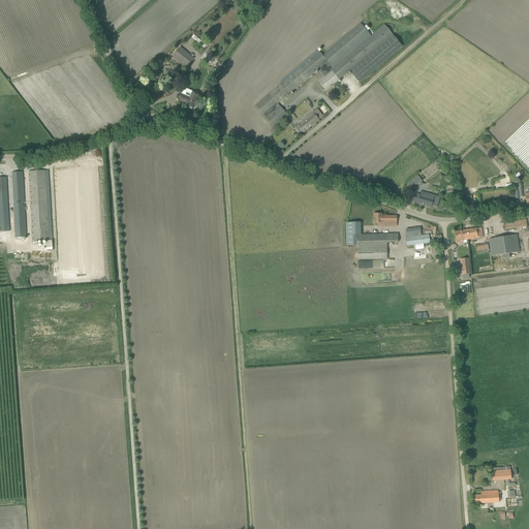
[(402,47),(393,35),(383,25),(398,13),(386,0),(336,0),(301,30),(317,49),(315,51),(316,52),(286,78),(287,79),(255,105),(274,127),(279,123),(280,124),(283,122),(282,121),(288,116),(278,103),(318,69),(323,75),(317,81),(327,91),(349,71),(360,83),(402,47)]
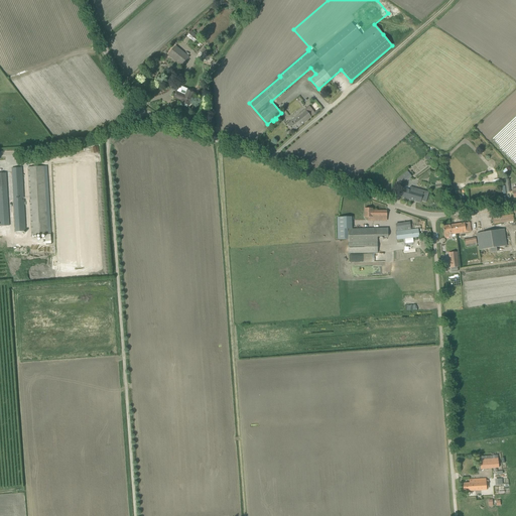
[(196,36),(192,33),(188,37),(200,46),(203,42),(196,36)]
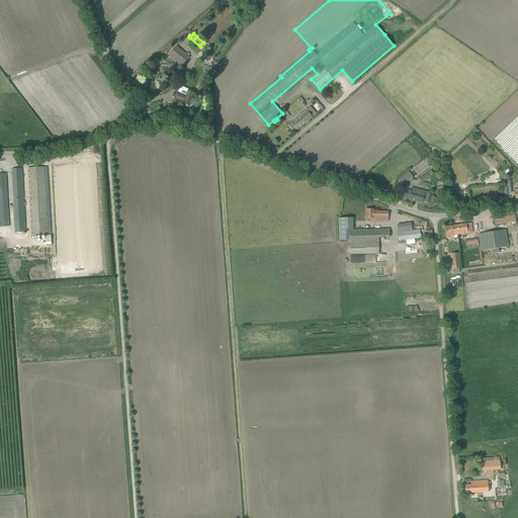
[(190,57),(176,46),(169,55),(182,67),(190,57)]
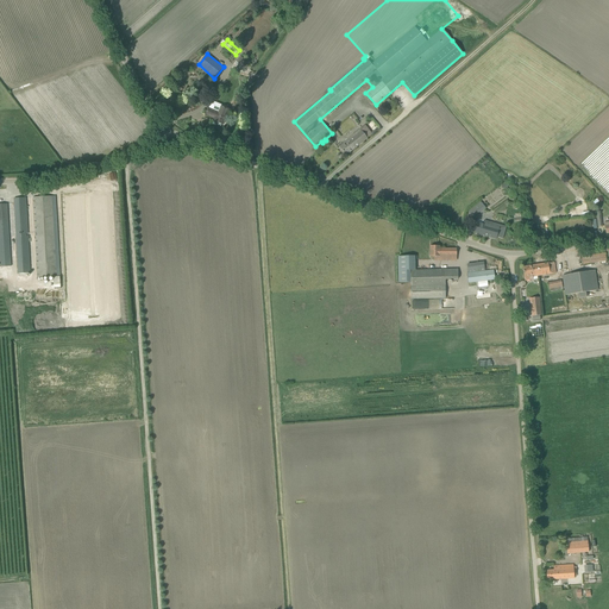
[(212,100),(209,108),(208,108),(206,115),(214,119),(213,120),(224,125),(230,110),(221,106),(223,105),(212,100)]
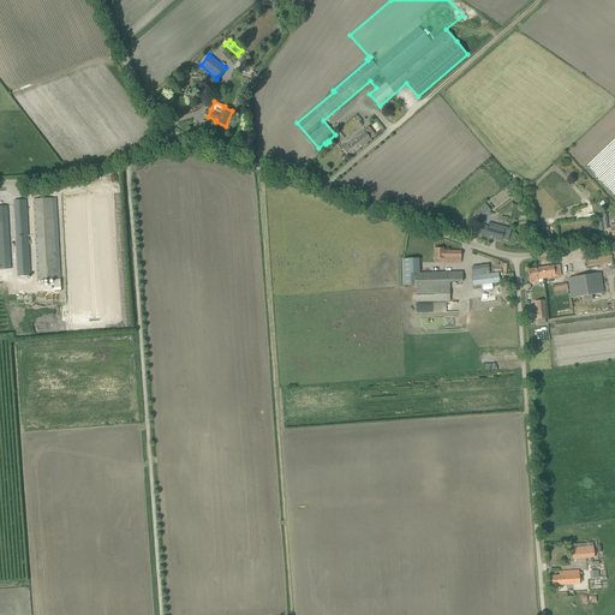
[(344,149),(350,157),(375,136),(368,127),(347,143),(348,145),(344,149)]
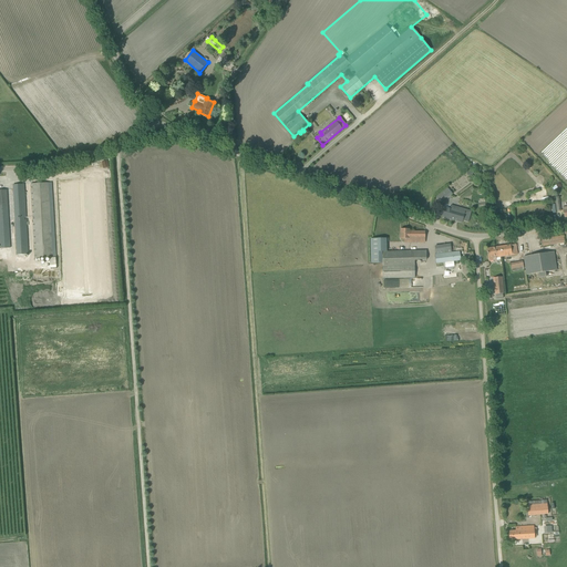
[(50,258),(52,258),(48,183),(31,184),(35,258),(50,258)]
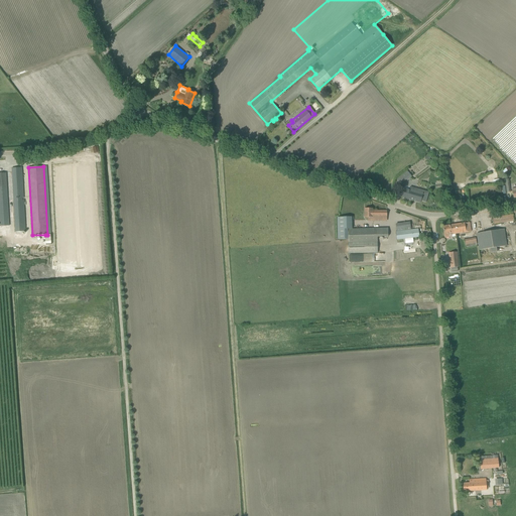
[(15,232),(25,232),(22,167),(12,168),(15,232)]
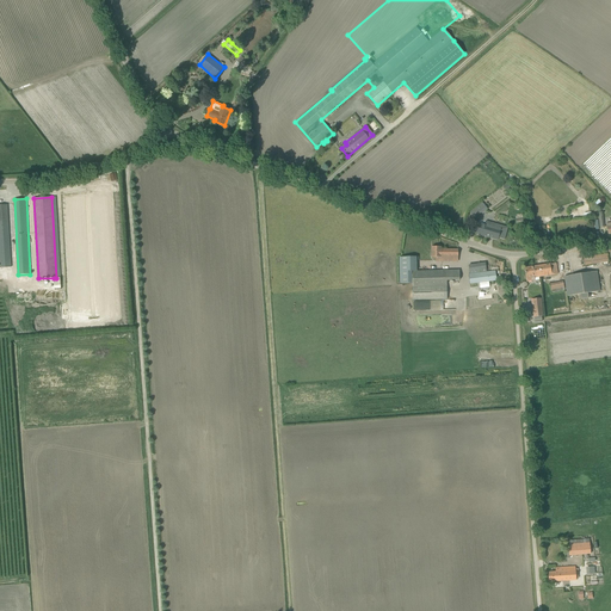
[(482,214),(487,209),(482,203),(477,208),(482,214)]
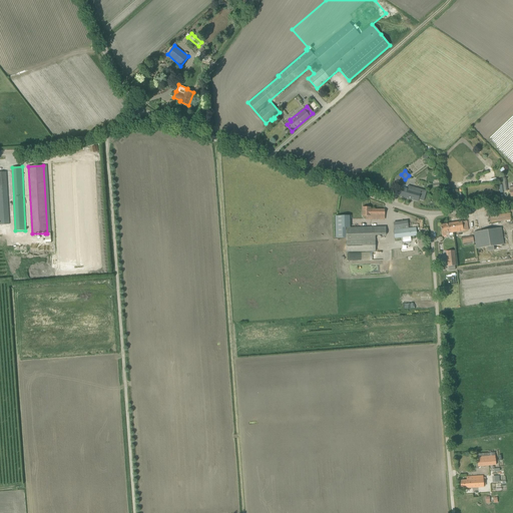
[(0,172),(0,227),(0,229),(9,229),(6,172),(0,172)]
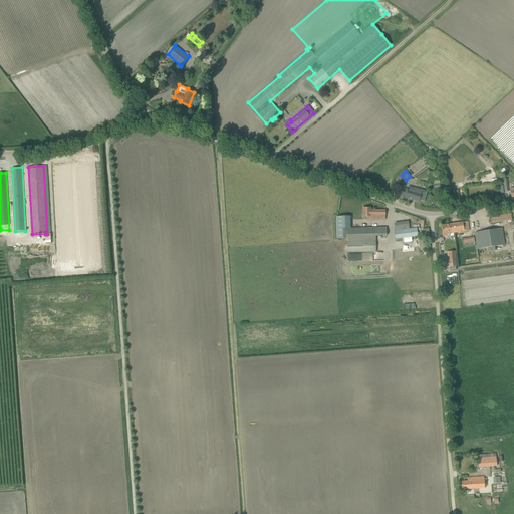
[(403,188),(401,197),(419,202),(420,200),(424,202),(427,191),(410,186),(408,190),(403,188)]
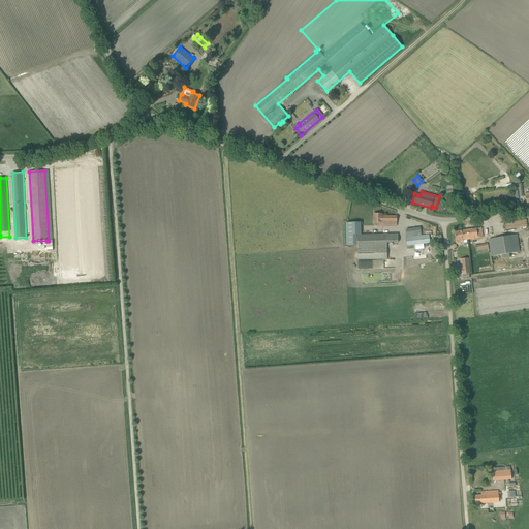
[(381,214),(374,214),(374,222),(382,222),(382,225),(396,225),(397,216),(381,216),(381,214)]
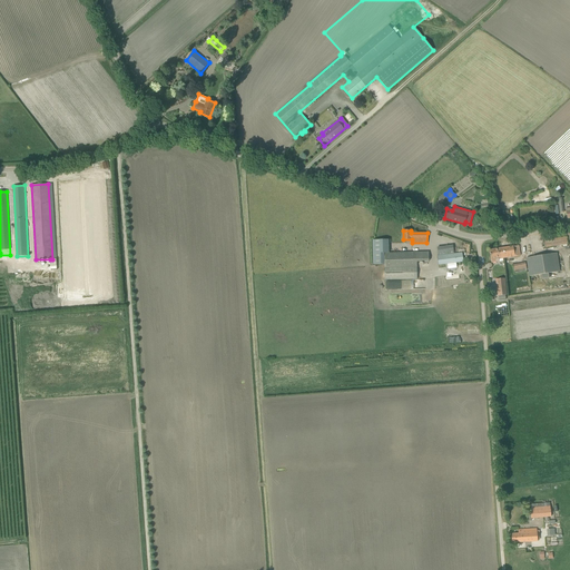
[(568,244),(567,237),(544,241),(546,247),(568,244)]
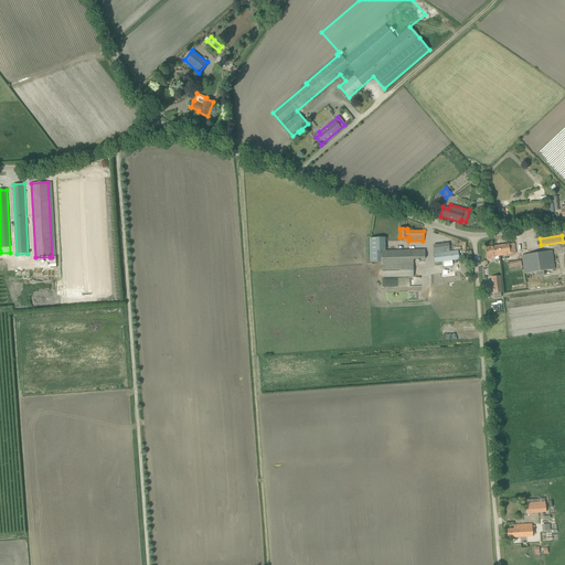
[(382,278),(414,277),(413,259),(425,259),(425,249),(385,251),(385,237),(369,238),(370,262),(382,262),(382,278)]
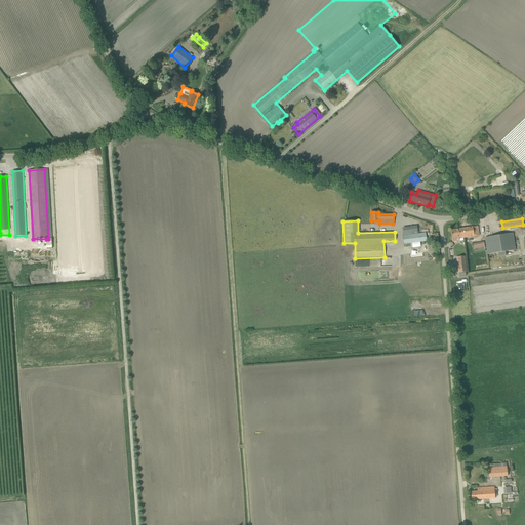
[(403,236),(404,244),(427,241),(426,233),(418,234),(417,227),(403,228),(404,236),(403,236)]
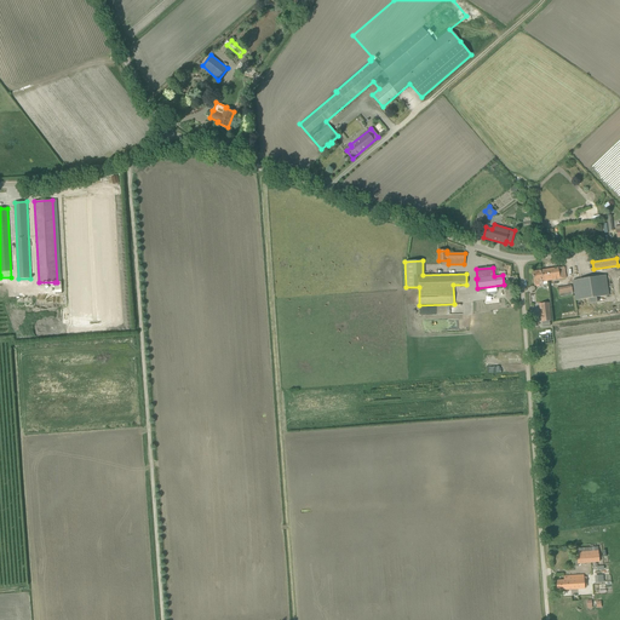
[(532,271),(534,286),(543,285),(543,282),(552,280),(552,281),(556,280),(566,279),(564,268),(558,268),(532,271)]
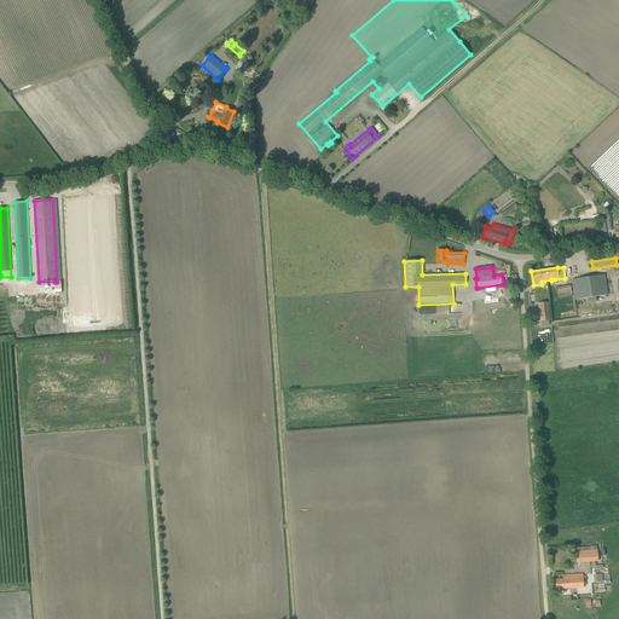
[(572,281),(574,300),(588,298),(589,304),(596,302),(596,298),(608,295),(605,276),(572,281)]
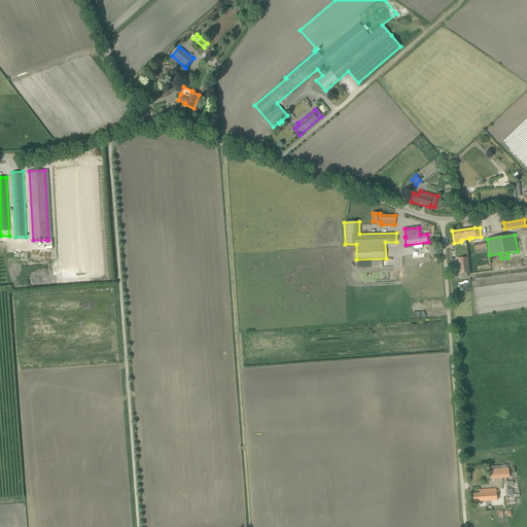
[(486,243),(473,245),(476,254),(487,251),(486,243)]
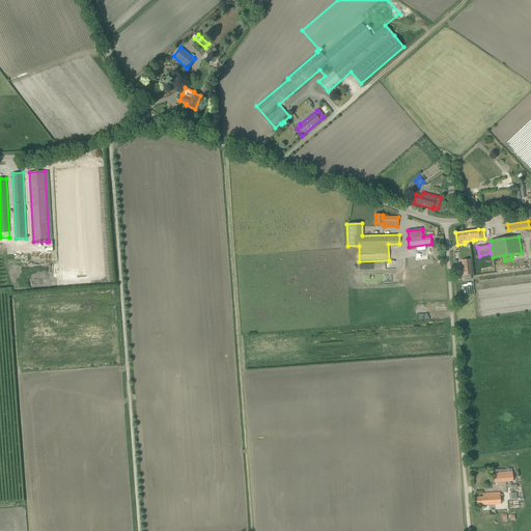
[(470,275),(469,259),(462,260),(463,270),(462,270),(463,275),(464,276),(464,280),(470,279),(470,275)]
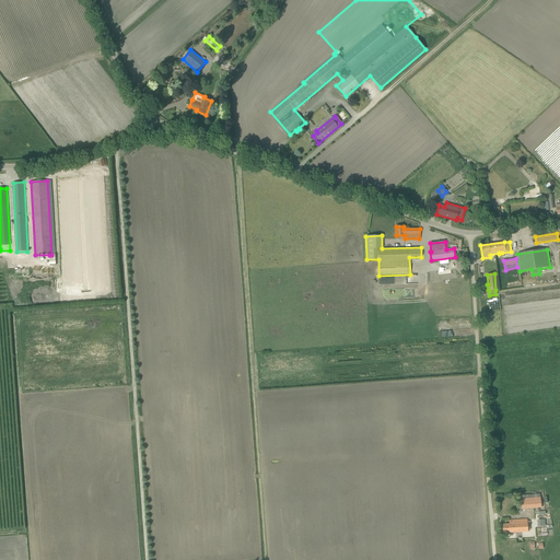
[(413,289),(399,289),(399,298),(413,298),(413,289)]
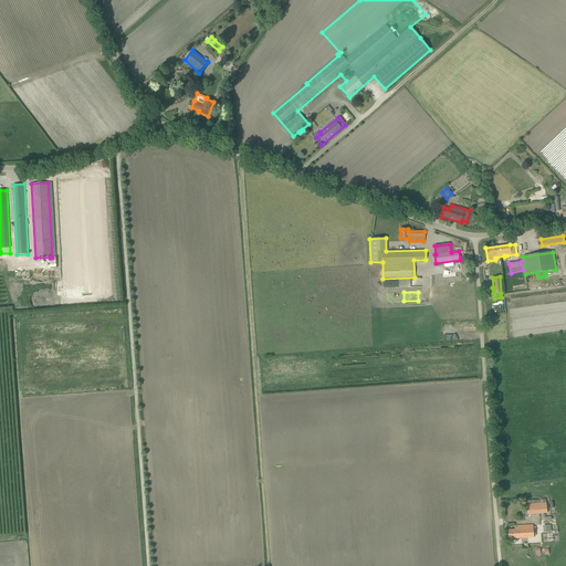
[(546,503),(526,505),(527,515),(547,513),(546,503)]
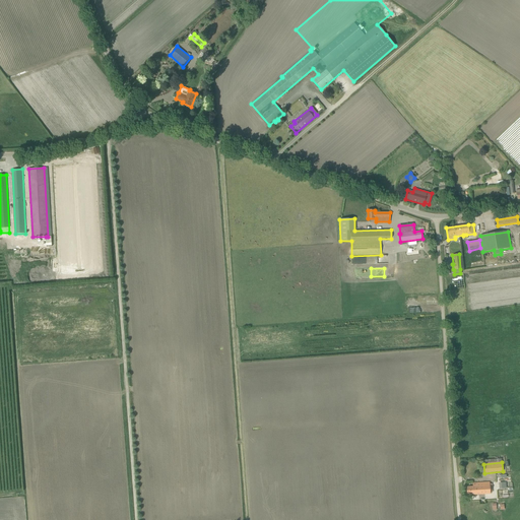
[(490,494),(490,493),(493,492),(492,483),(489,483),(489,482),(472,483),(472,486),(466,488),(467,496),(490,494)]
